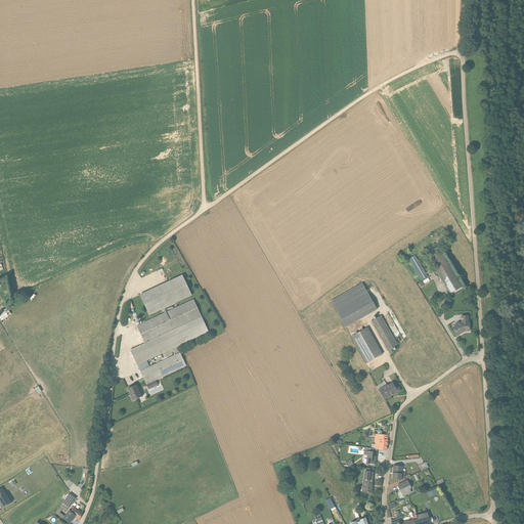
[(438,247),(426,254),(449,295),(463,287),(438,247)]
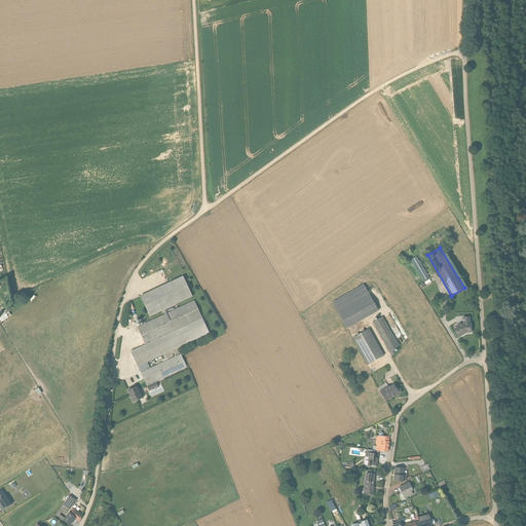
[(417,257),(410,260),(423,282),(429,278),(417,257)]
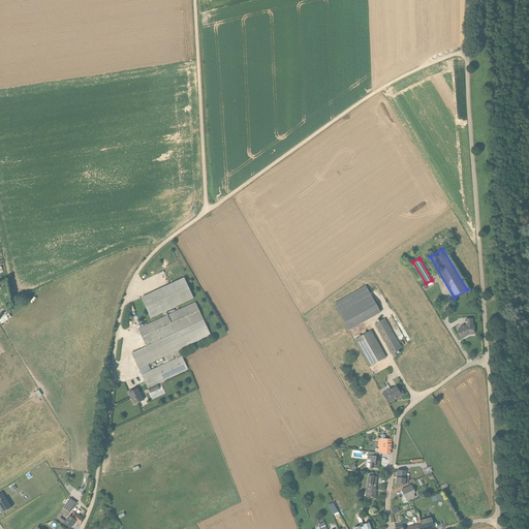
[(141,298),(151,318),(193,299),(184,278),(141,298)]
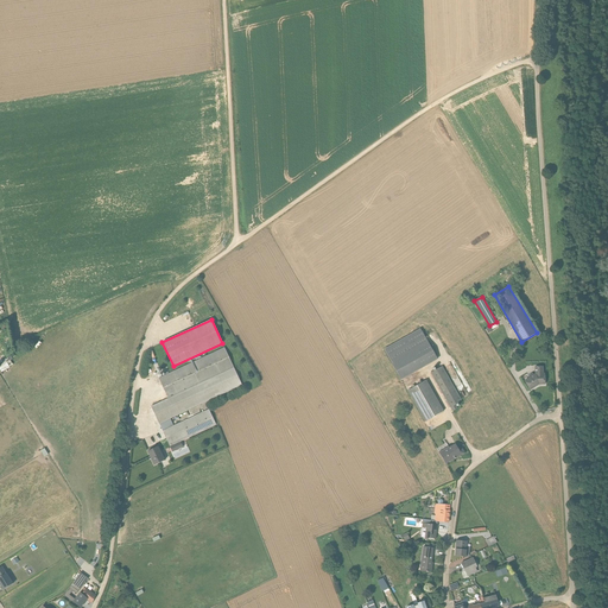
[(485,330),(487,334),(488,333),(488,334),(493,330),(493,329),(498,325),(496,323),(485,330)]
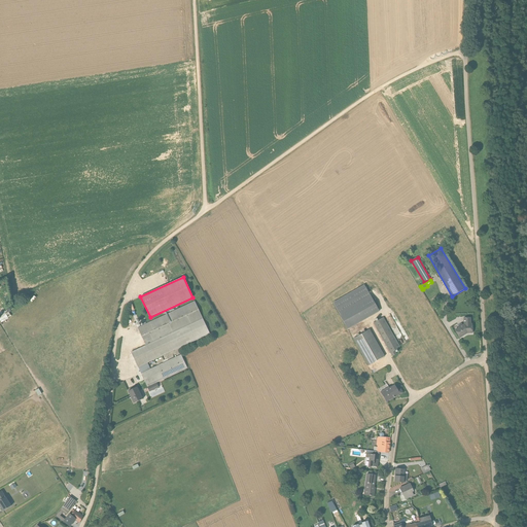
[(340,315),(348,329),(380,311),(364,285),(332,303),(340,315)]
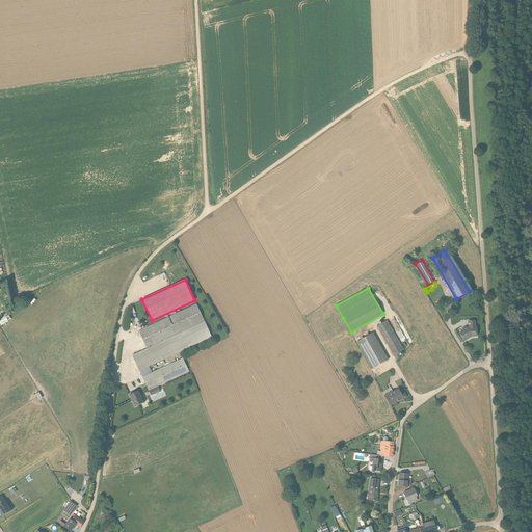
[(205,322),(196,303),(138,330),(147,348),(205,322)]
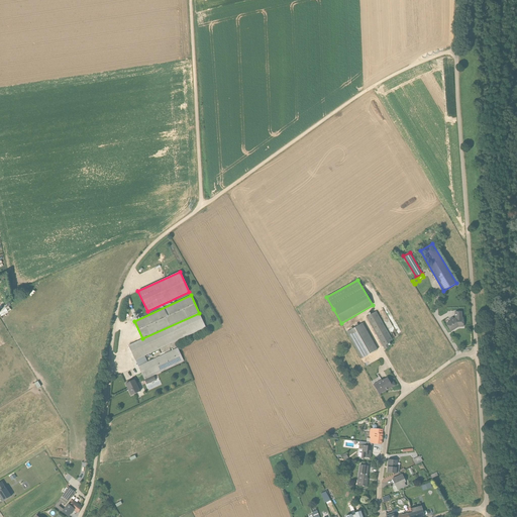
[(0,309),(0,312),(2,315),(9,311),(6,306),(0,309)]
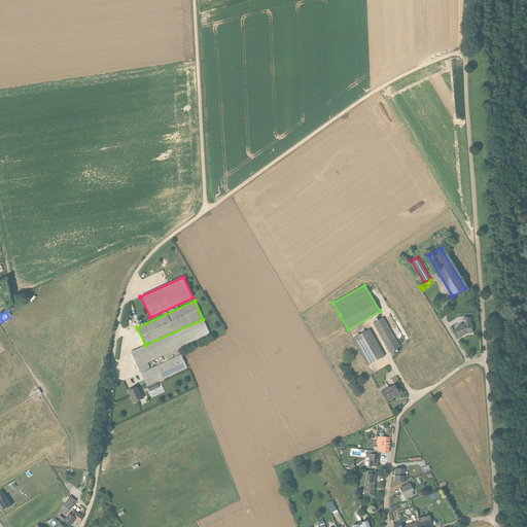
[(400,348),(383,317),(374,323),(392,357),(397,354),(395,351),(400,348)]
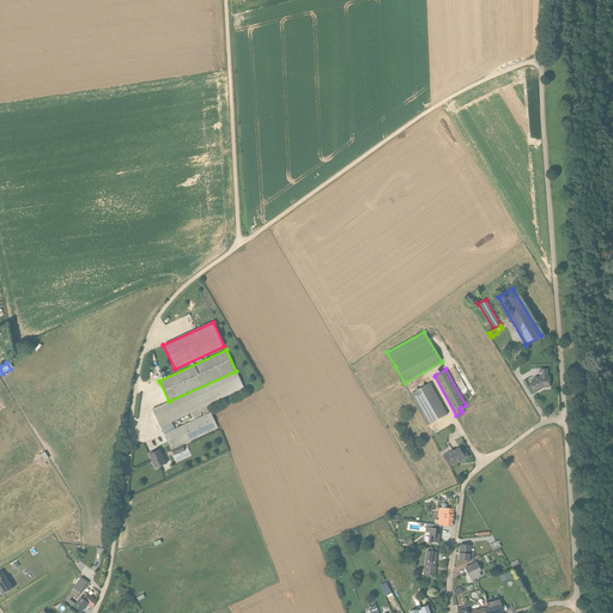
[(529,384),(534,393),(541,389),(541,388),(541,387),(545,386),(545,388),(550,387),(550,377),(547,377),(547,370),(539,370),(539,377),(538,378),(536,376),(533,378),(534,381),(529,384)]
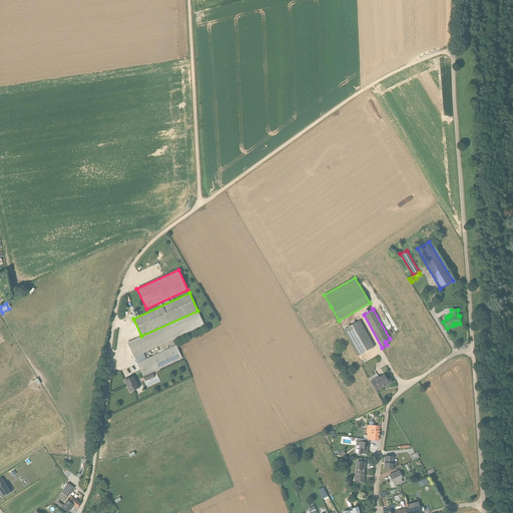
[(143,353),(203,325),(197,311),(127,343),(136,364),(146,359),(143,353)]
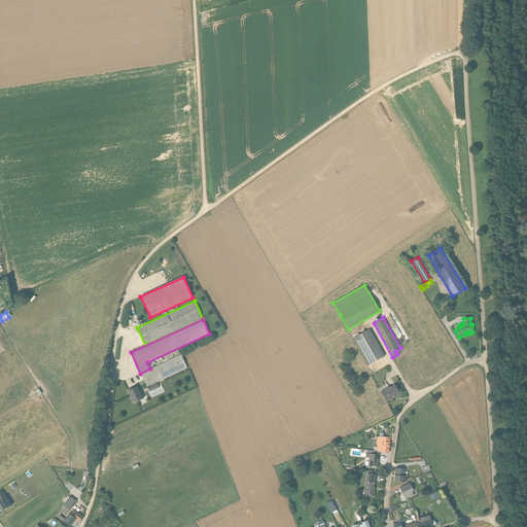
[(370,329),(353,339),(367,365),(385,356),(370,329)]
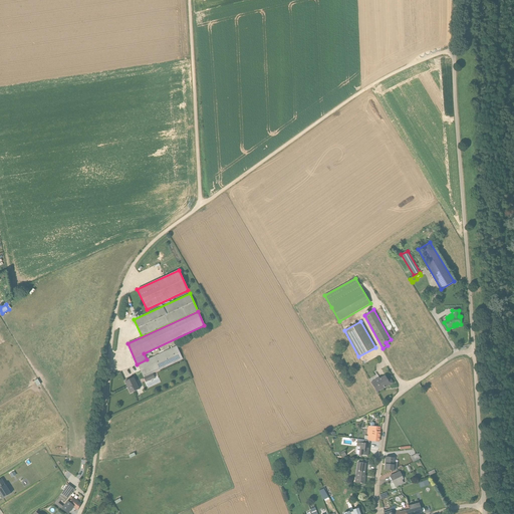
[(183,359),(176,346),(138,364),(143,375),(144,377),(148,375),(183,359)]
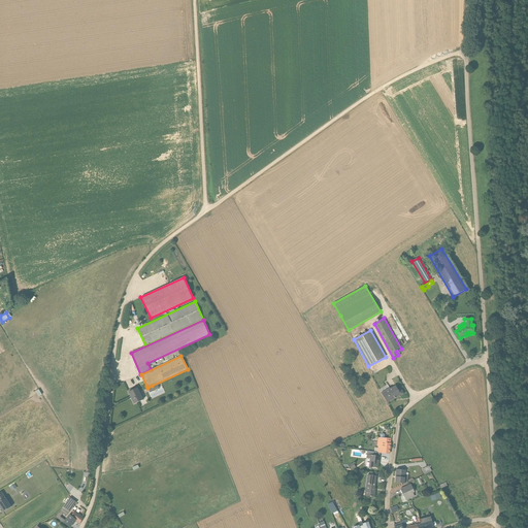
[(147,389),(150,393),(159,388),(157,384),(147,389)]
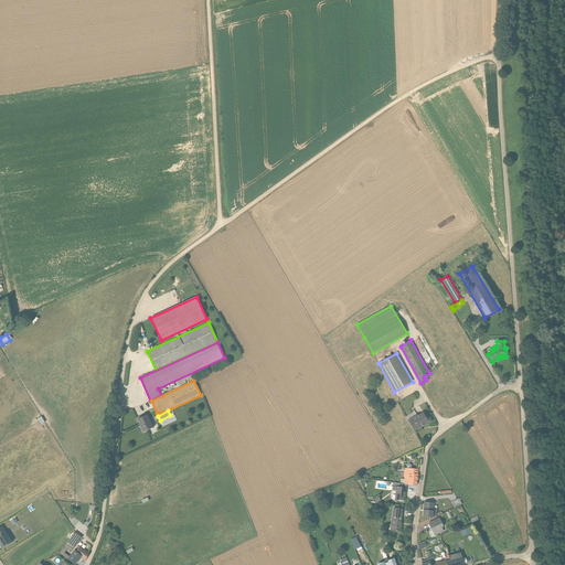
[(416,415),(407,420),(414,432),(429,423),(432,422),(429,417),(427,418),(423,413),(417,416),(416,415)]
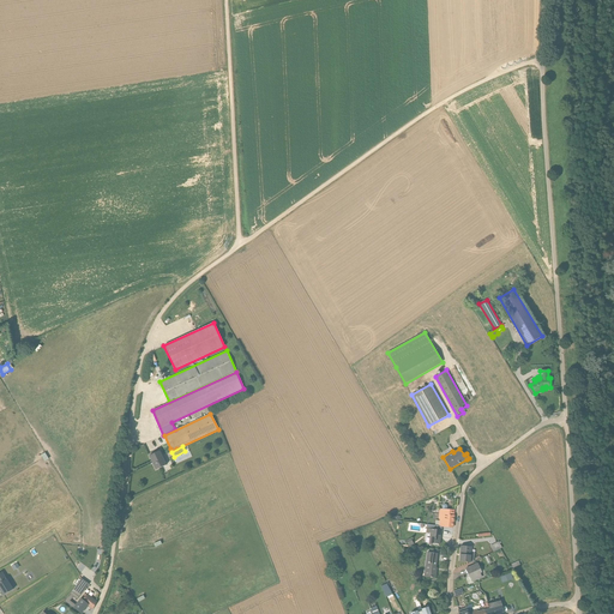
[(149,456),(156,470),(166,465),(160,451),(149,456)]
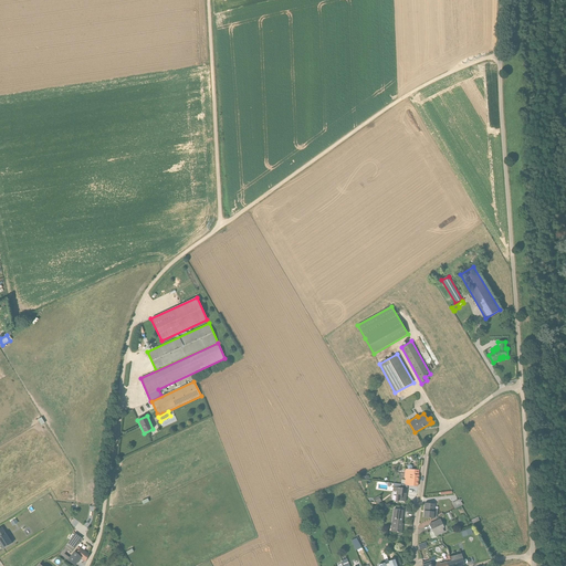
[(413,470),(405,469),(405,479),(405,480),(401,480),(401,484),(405,484),(405,485),(417,486),(418,475),(419,470),(413,470)]
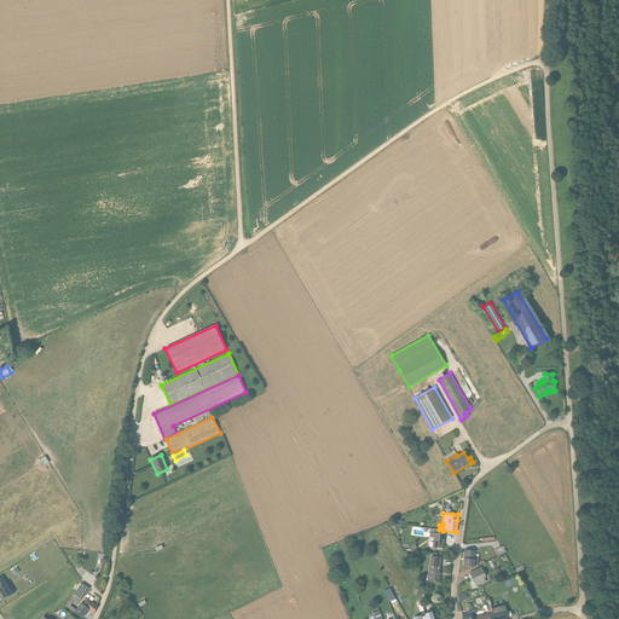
[(431,528),(431,530),(429,537),(434,538),(433,548),(444,549),(445,534),(446,531),(443,531),(431,528)]
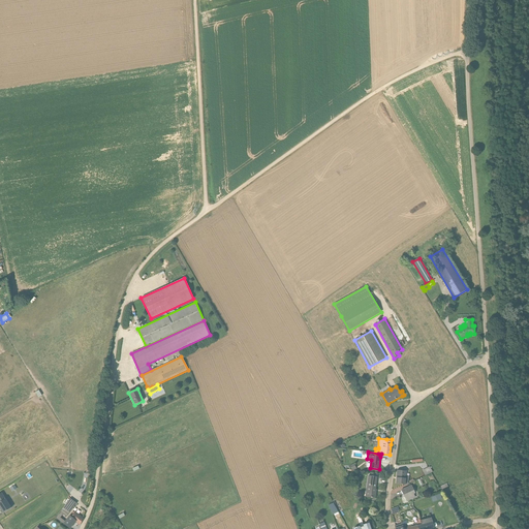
[(430,467),(422,470),(426,475),(433,472),(430,467)]
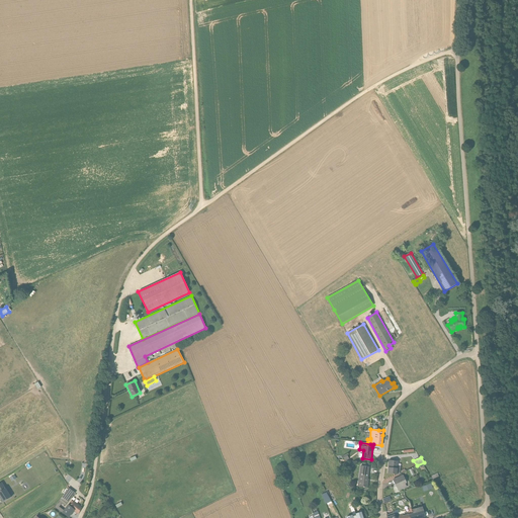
[(398,461),(389,460),(387,473),(398,475),(400,473),(401,466),(398,466),(398,461)]
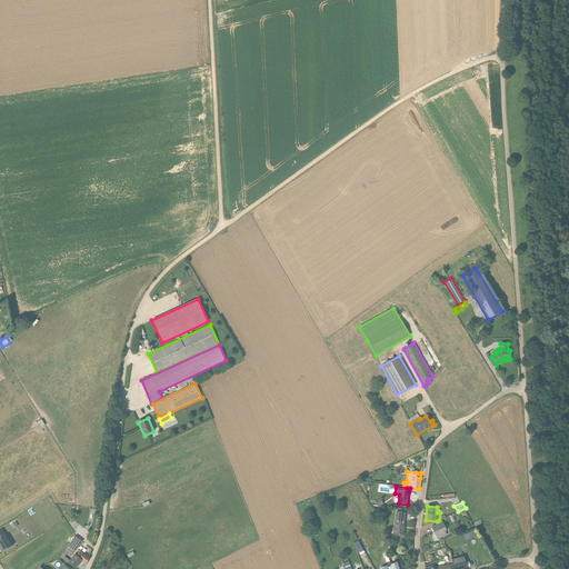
[(406,513),(396,512),(393,527),(392,535),(403,536),(405,530),(403,529),(406,513)]
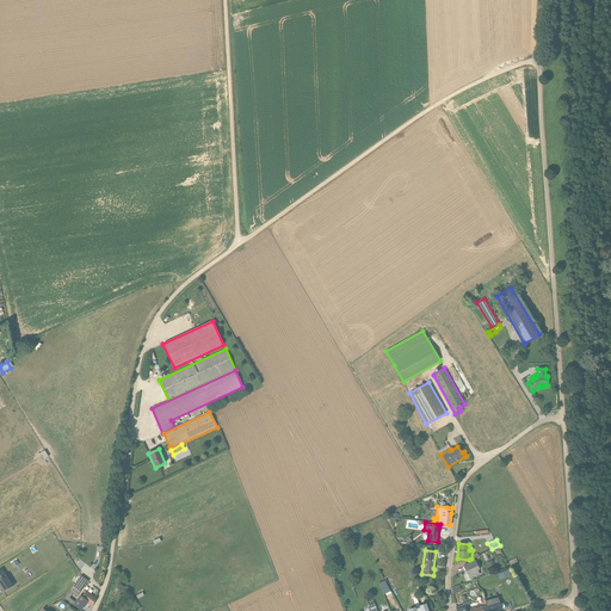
[(480,571),(475,560),(463,566),(467,575),(469,580),(470,580),(480,575),(477,571),(480,571)]
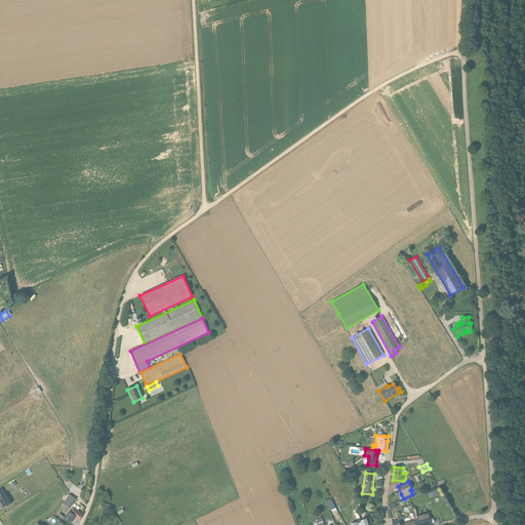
[(2,489),(0,489),(0,505),(0,506),(3,510),(11,503),(2,489)]
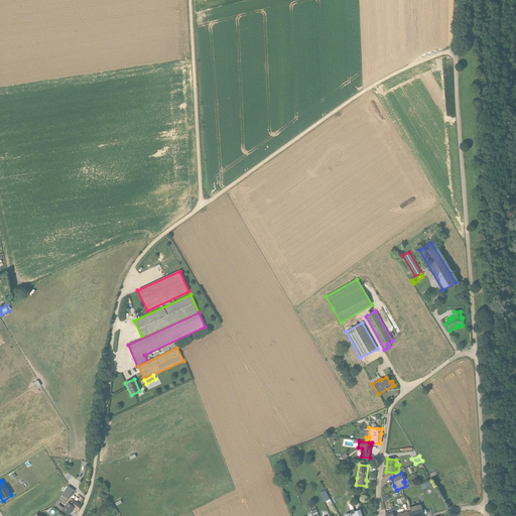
[(75,491),(68,486),(54,505),(61,511),(67,515),(68,515),(74,509),(78,512),(81,506),(73,500),(69,504),(68,503),(63,509),(58,505),(61,502),(65,504),(75,491)]
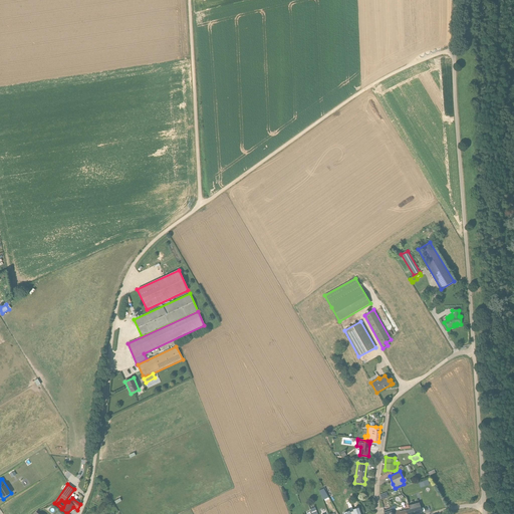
[(319,490),(323,499),(329,497),(325,488),(319,490)]
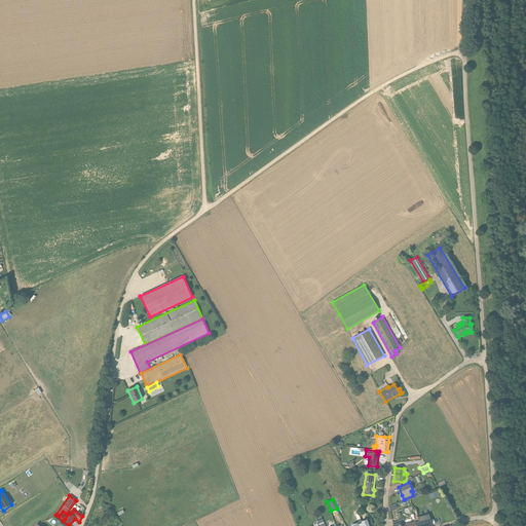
[(415,522),(416,525),(425,525),(431,524),(428,515),(417,518),(418,521),(415,522)]
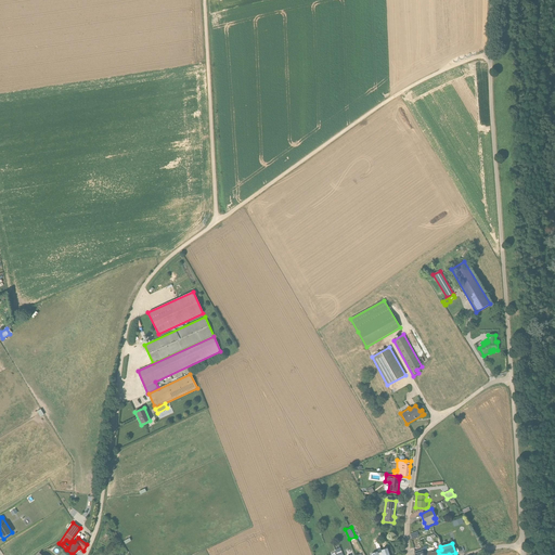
[(441,550),(440,546),(440,545),(438,545),(439,547),(435,549),(434,547),(431,549),(429,549),(428,550),(427,546),(422,547),(422,550),(424,554),(439,554),(438,551),(441,550)]
